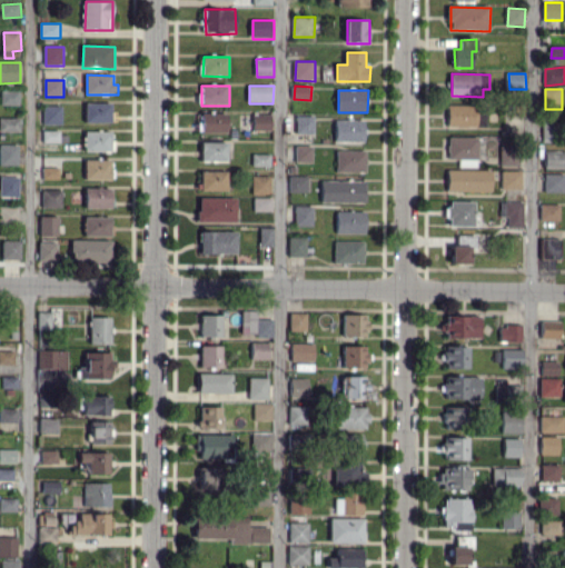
[(2,106),(21,106),(21,91),(2,91),(2,106)]
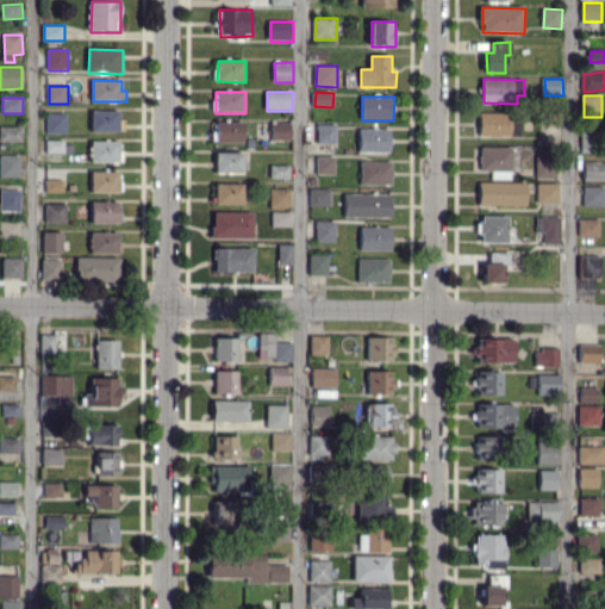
[(120,132),(122,112),(93,111),(93,132),(120,132)]
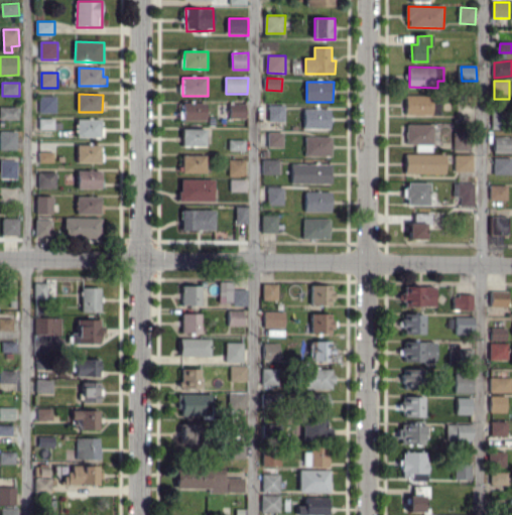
[(433,116),(434,97),(408,96),(407,115),(433,116)]
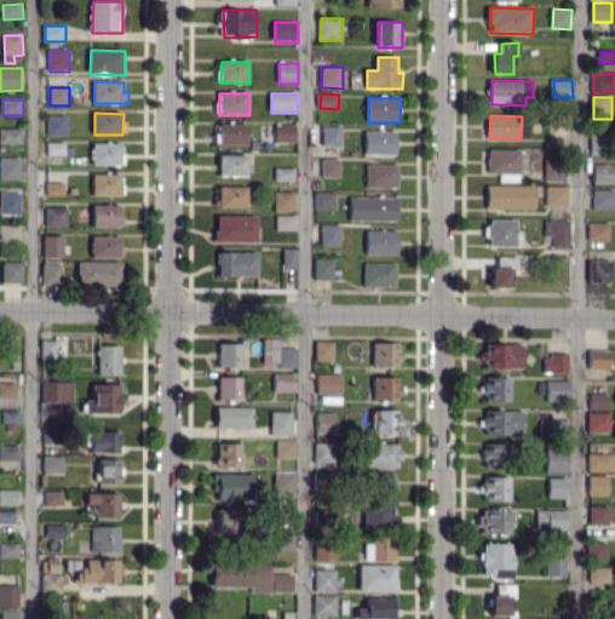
[(69,137),(70,116),(50,116),(50,136),(69,137)]
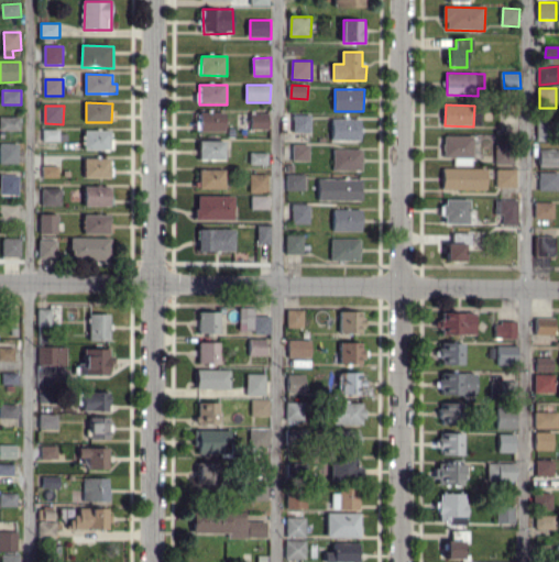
[(226,132),(226,113),(201,113),(201,132),(226,132)]
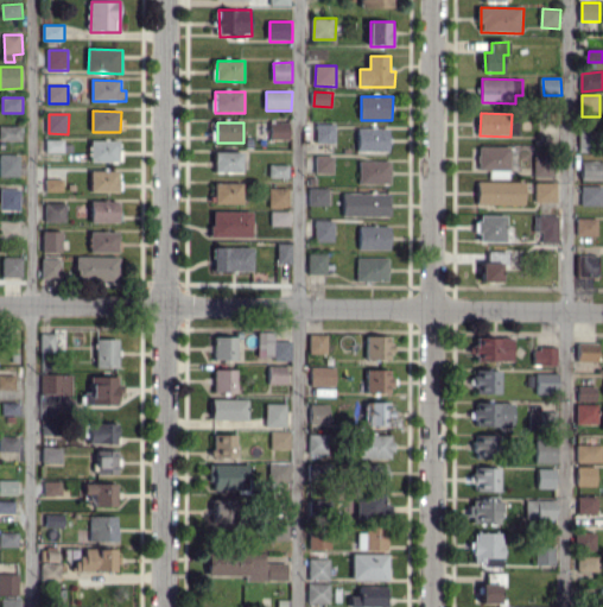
[(273,140),(292,140),(292,124),(273,124),(273,140)]
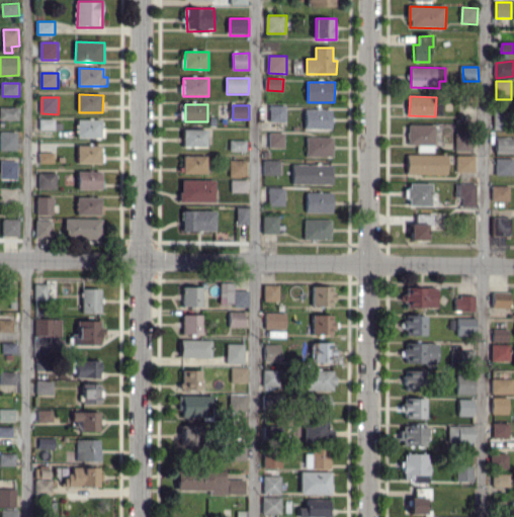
[(287,106),(271,106),(271,122),(287,122),(287,106)]
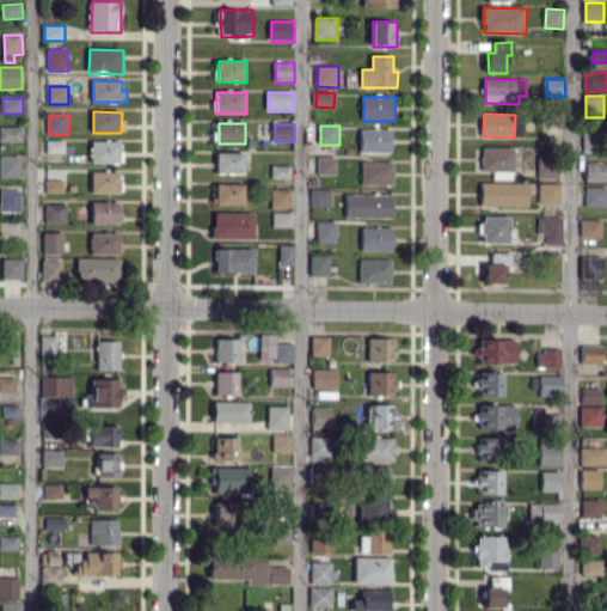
[(24,128),(1,127),(1,142),(24,142),(24,128)]
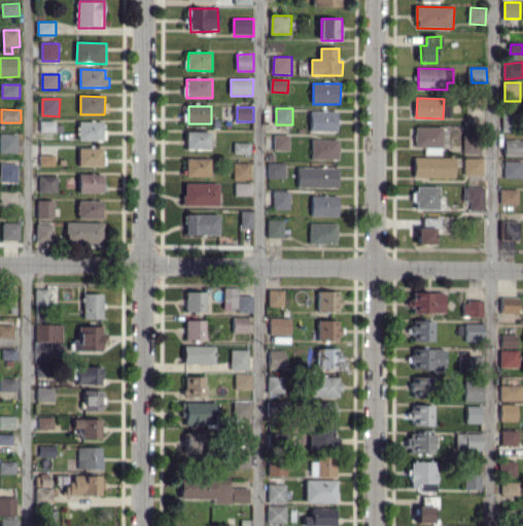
[(339,132),(340,111),(312,111),(312,132),(339,132)]
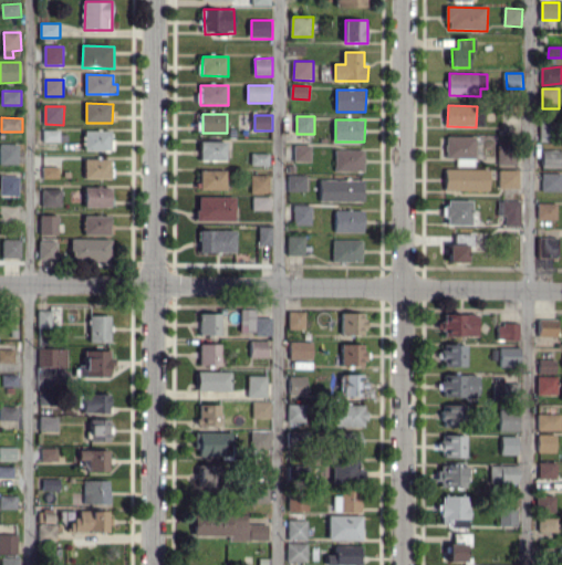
[(44,143),(61,143),(62,131),(45,131),(44,143)]
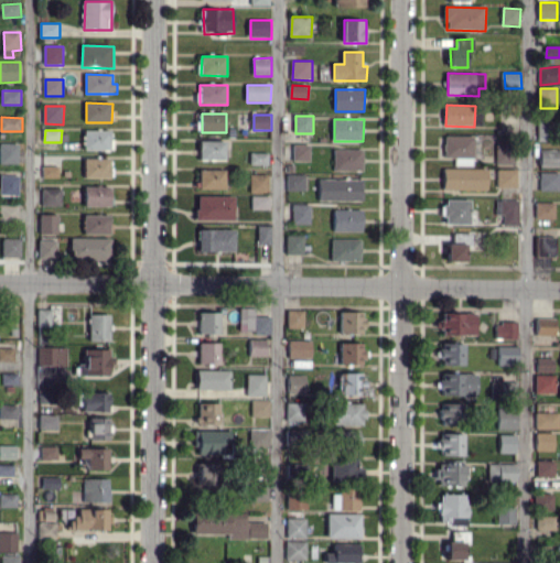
[(112,131),(86,130),(86,150),(111,150),(112,131)]
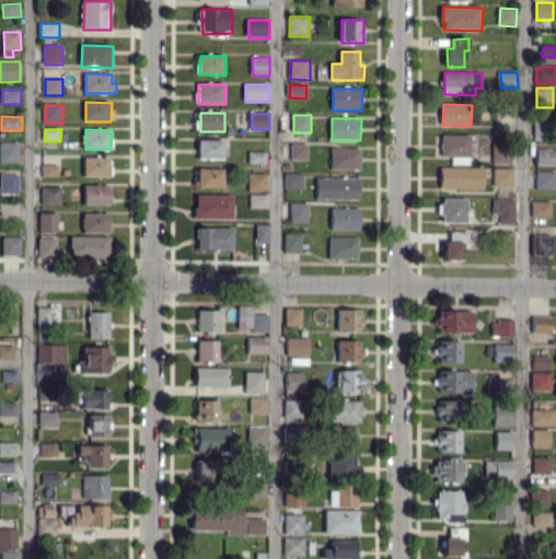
[(473,136),(443,136),(443,158),(473,158),(473,136)]
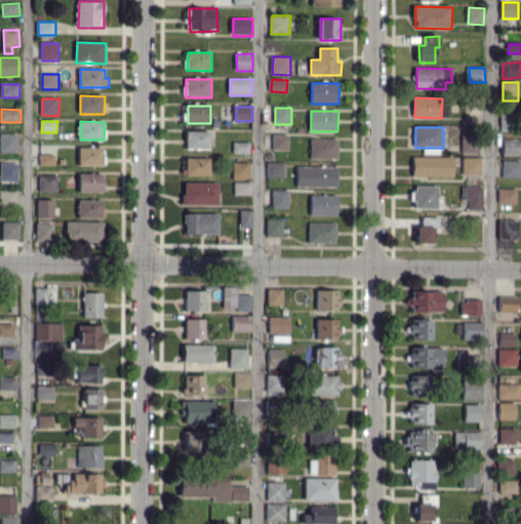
[(210,131),(187,131),(188,151),(211,150),(210,131)]
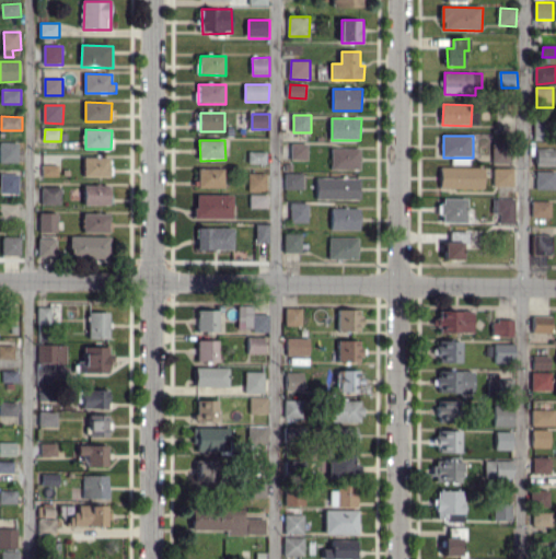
[(20,142),(2,143),(2,163),(21,163),(20,142)]
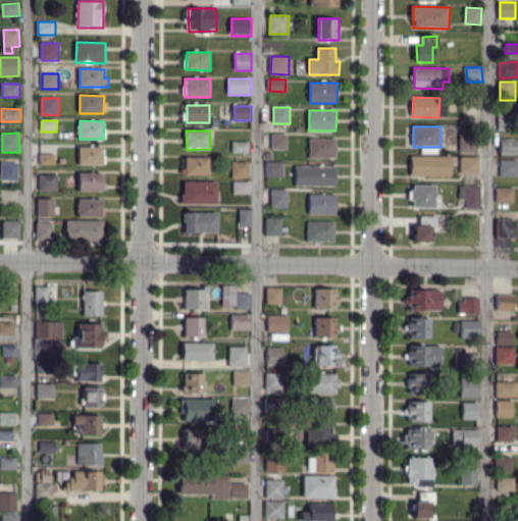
[(288,149),(288,135),(273,135),(273,149),(288,149)]
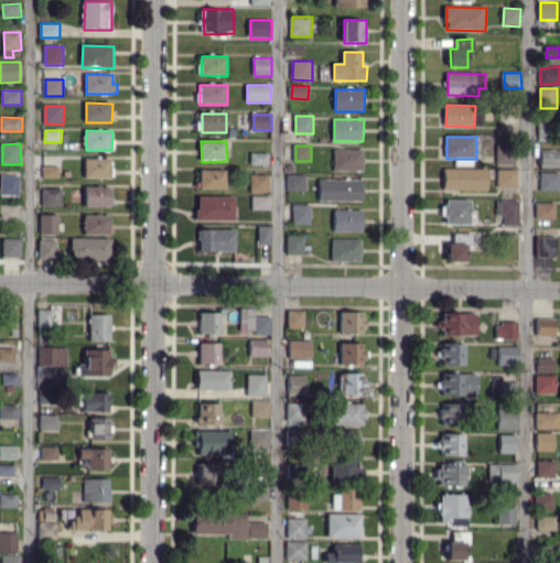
[(498,165),(516,165),(516,147),(498,147),(498,165)]
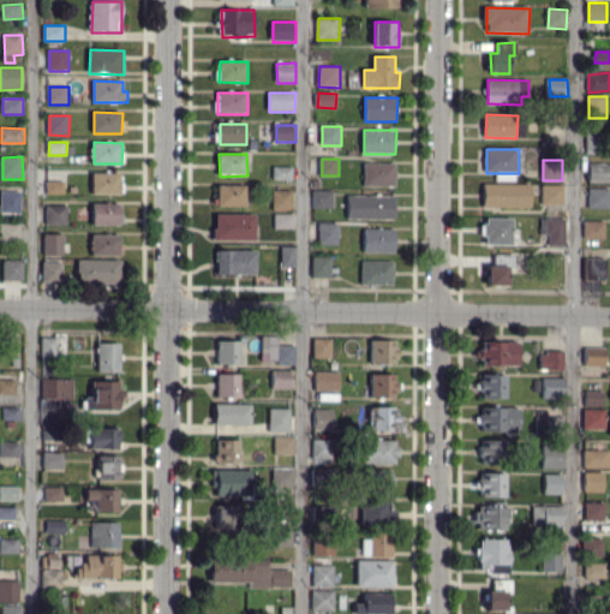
[(366,164),(365,188),(398,188),(398,164),(366,164)]
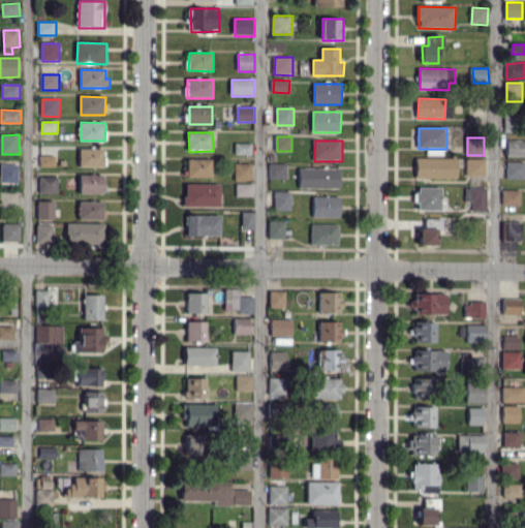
[(507,157),(524,157),(524,142),(507,143),(507,157)]
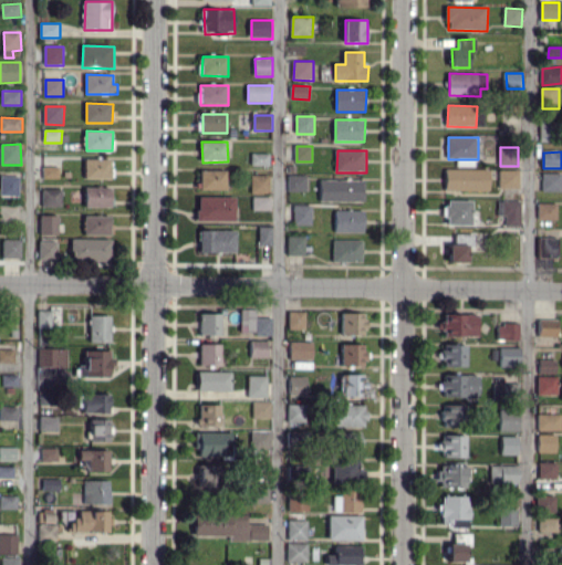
[(271,166),(272,154),(253,154),(253,165),(271,166)]
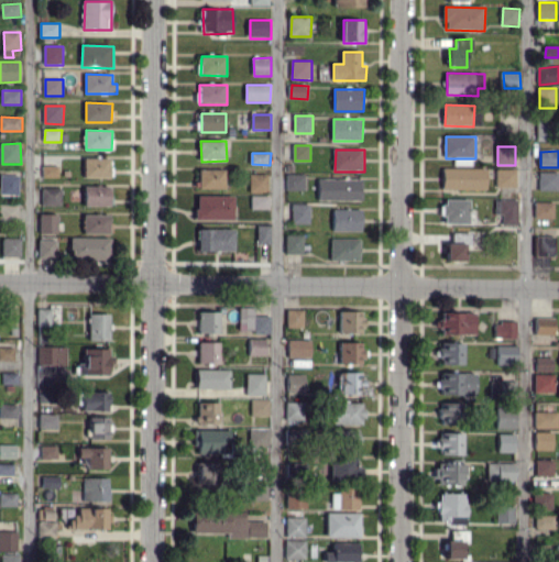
[(111,158),(86,160),(86,178),(111,178),(111,158)]
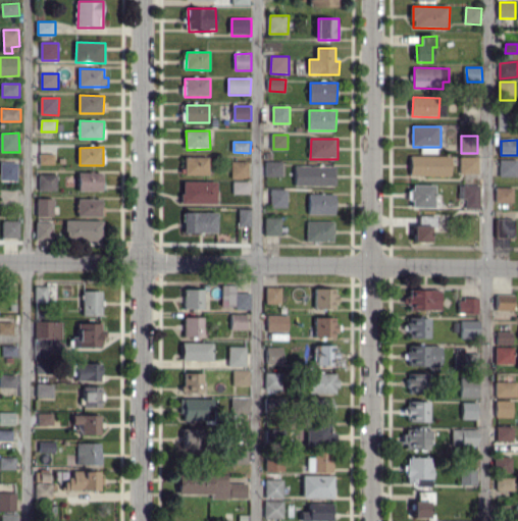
[(55,154),(41,154),(41,165),(55,165),(55,154)]
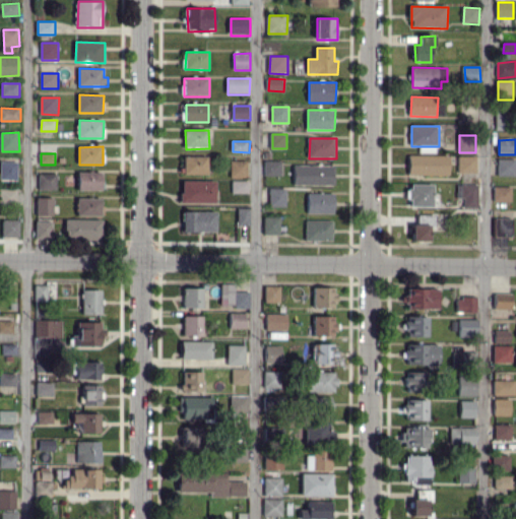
[(410,176),(450,177),(451,156),(410,155),(410,176)]
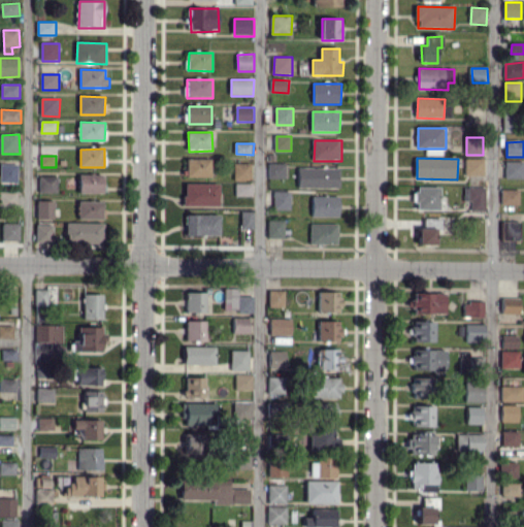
[(189,159),(188,177),(213,177),(213,160),(189,159)]
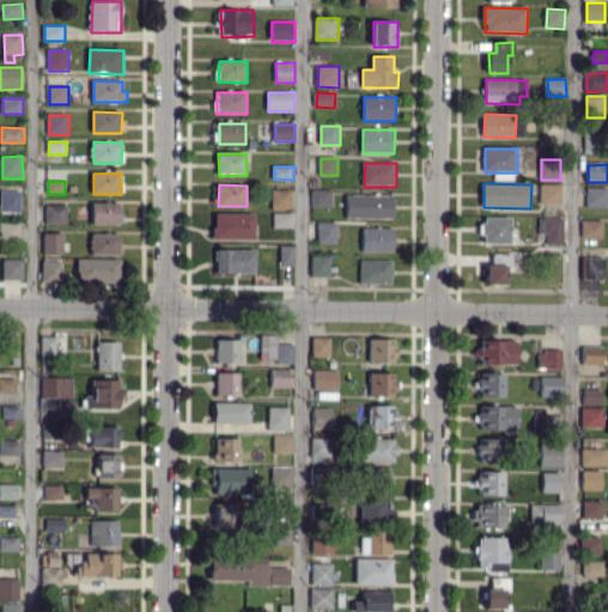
[(564,205),(564,186),(542,186),(542,205),(564,205)]
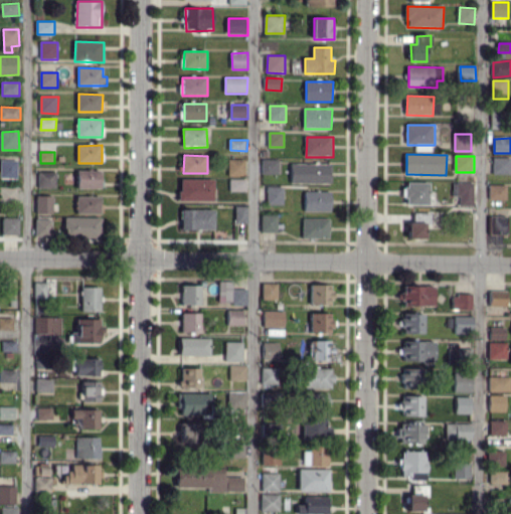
[(494,158),(495,175),(510,175),(510,158),(494,158)]
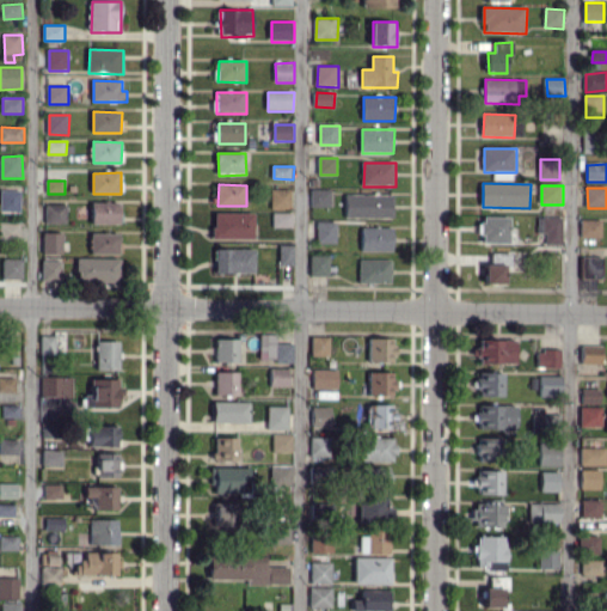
[(2,213),(23,213),(23,190),(2,191),(2,213)]
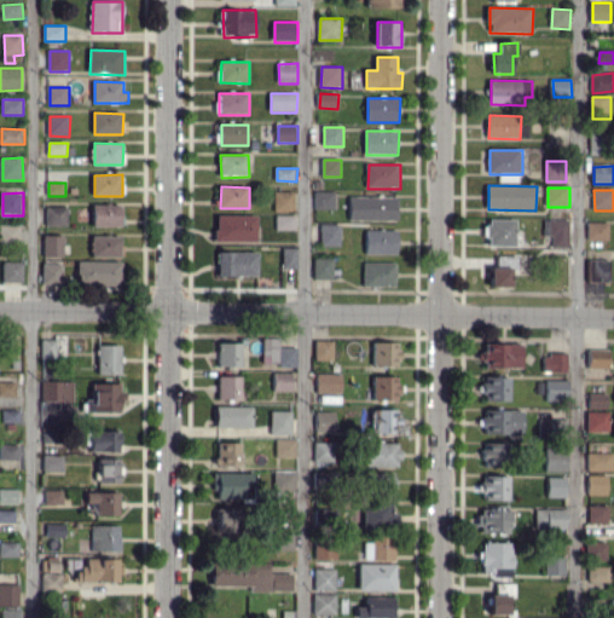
[(296,192),(276,192),(276,212),(296,212),(296,192)]
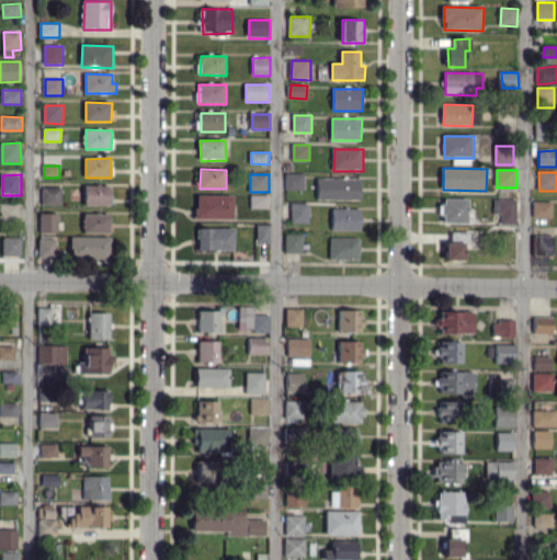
[(306,174),(287,174),(287,191),(305,191),(306,174)]
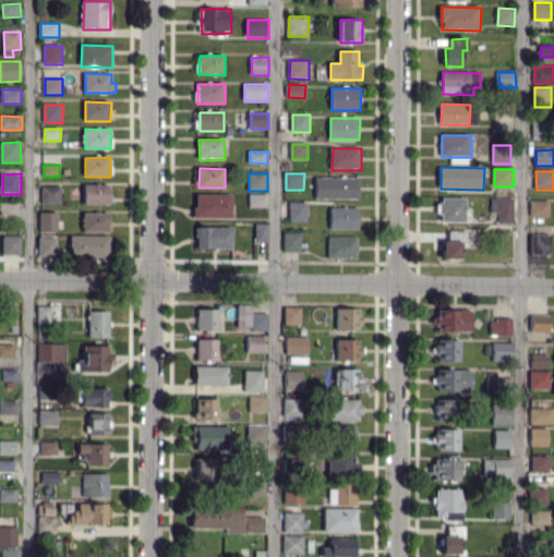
[(316,200),(360,201),(360,179),(317,178),(316,200)]
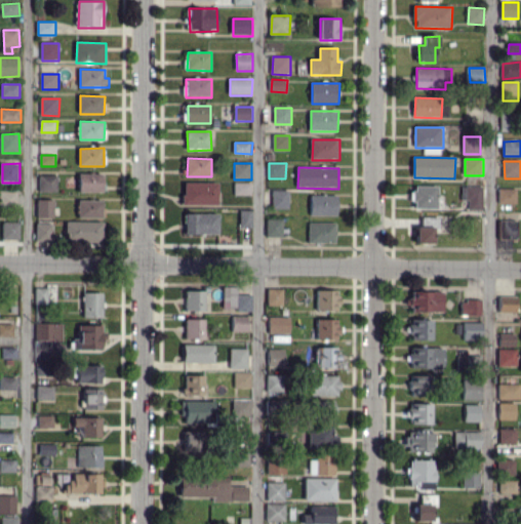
[(41,192),(58,192),(57,174),(40,175),(41,192)]
